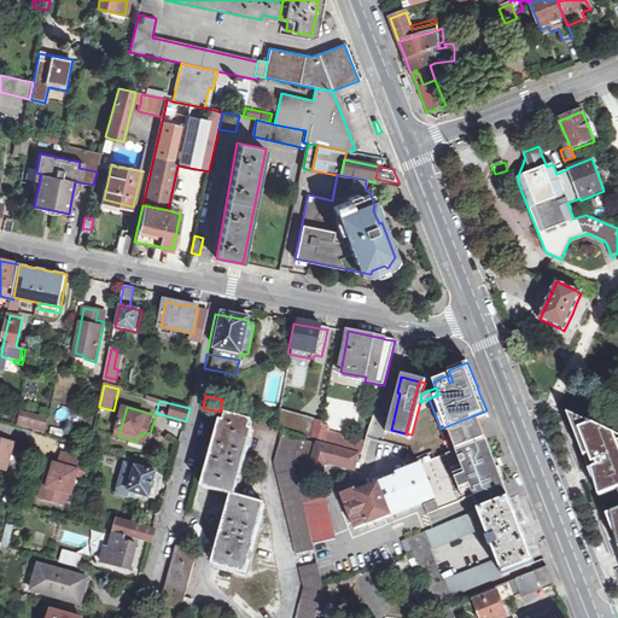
[(278,429),(313,437),(316,420),(281,409),(278,429)]
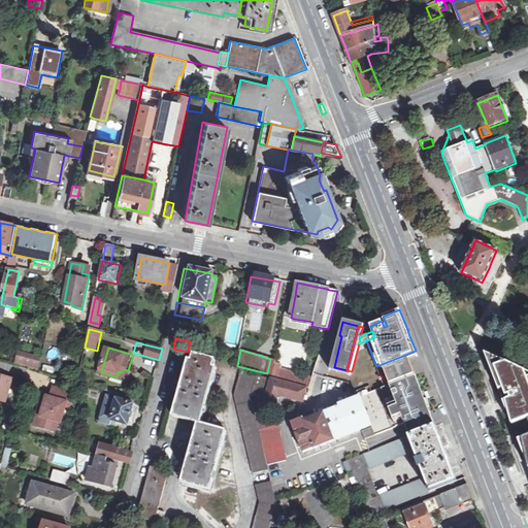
[(376,366),(385,387),(416,374),(424,371),(420,361),(416,351),(376,366)]
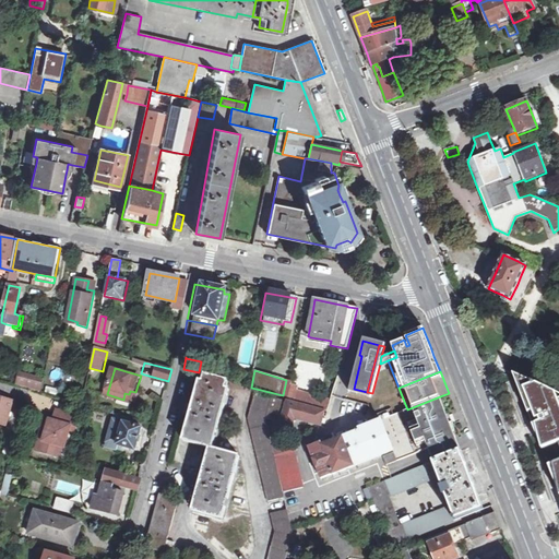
[(15,385),(28,390),(30,381),(18,378),(15,385)]
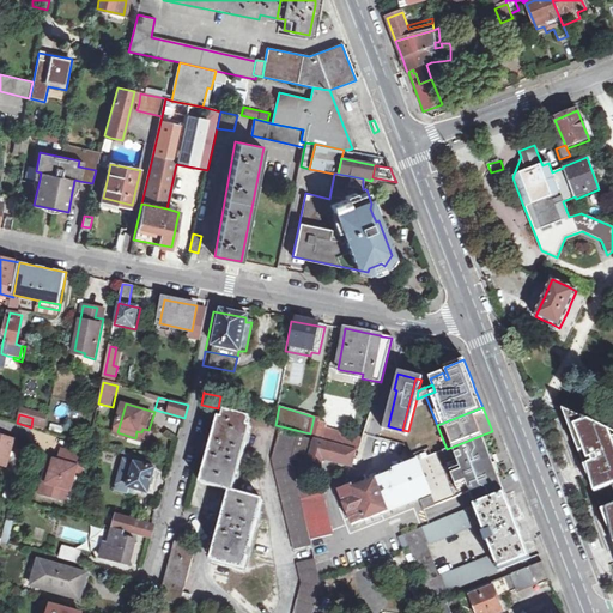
[(47,431),(49,420),(32,418),(31,428),(47,431)]
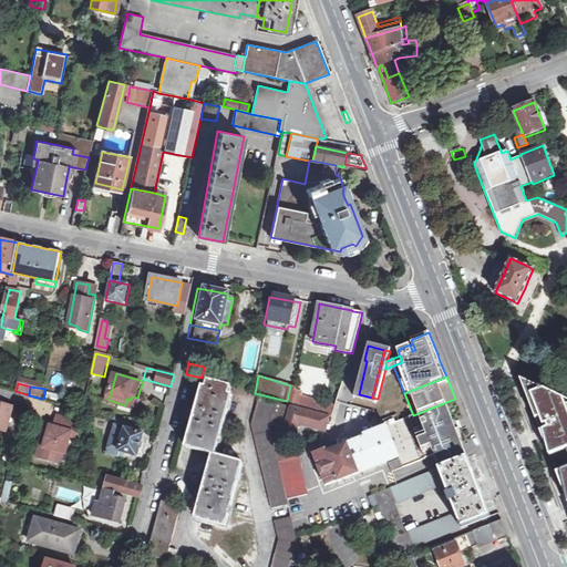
[(216,390),(217,391),(215,398),(208,423),(198,457),(226,465),(228,465),(247,398),(230,393),(216,390)]
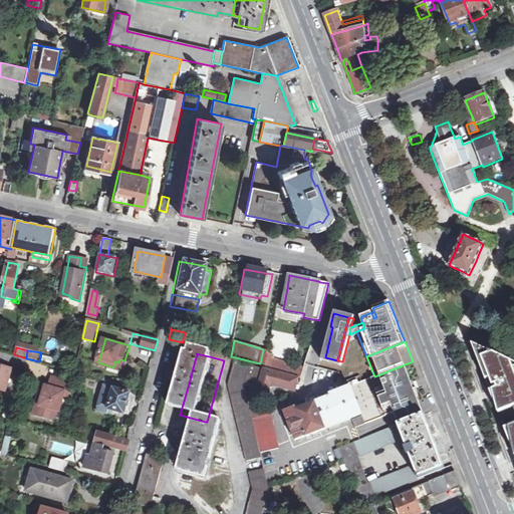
[(499,396),(493,399),(499,413),(513,407),(513,406),(513,367),(513,368),(510,361),(490,353),(482,357),(489,374),(485,376),(490,391),(496,389),(499,396)]
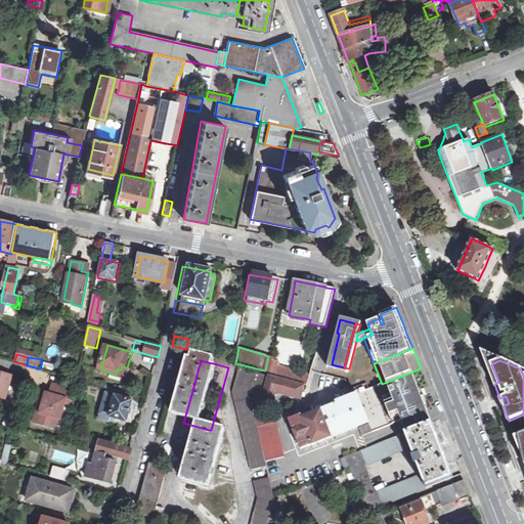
[(127,367),(122,366),(121,369),(117,368),(116,375),(125,377),(127,367)]
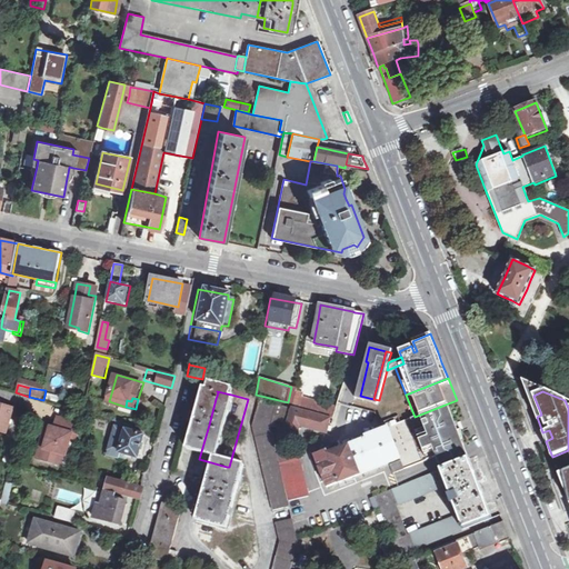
[(261,398),(253,427),(273,510),(290,506),(289,501),(278,453),(271,427),(278,405),(278,402),(261,398)]
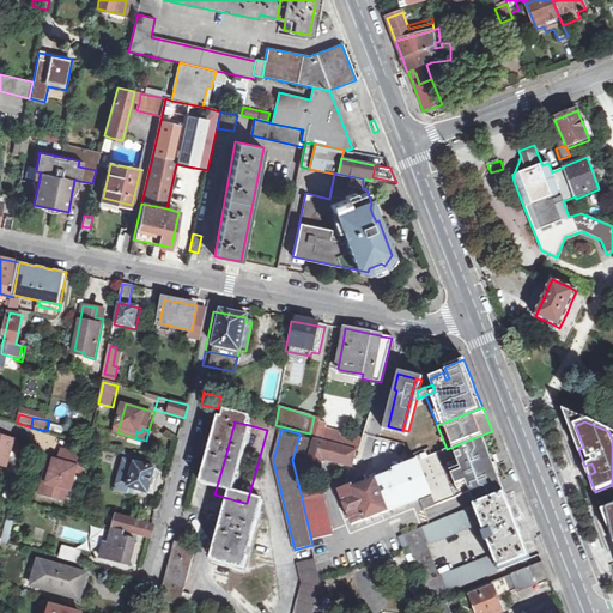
[(362,450),(364,439),(323,429),(321,439),(362,450)]
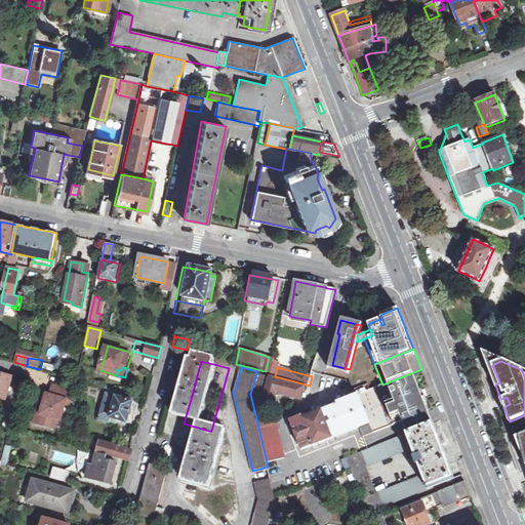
[(0,398),(7,400),(13,376),(8,375),(7,377),(2,376),(2,373),(0,372),(0,398)]
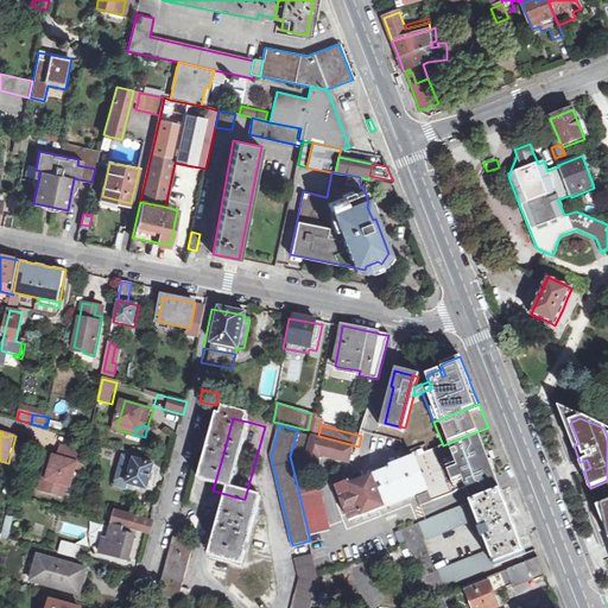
[(443,445),(418,456),(409,460),(387,468),(388,470),(352,485),(350,483),(337,487),(350,520),(428,489),(429,492),(417,496),(420,506),(466,488),(472,502),(473,502),(501,491),(496,476),(491,462),(487,453),(479,431),(443,445)]
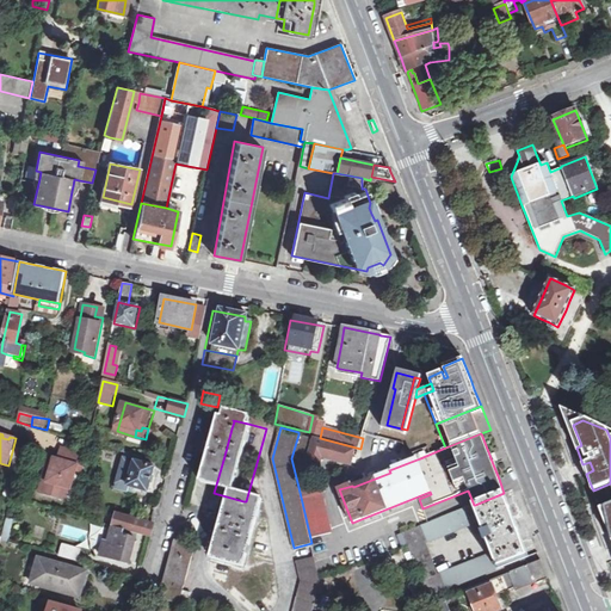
[(356,450),(298,434),(291,458),(308,463),(308,466),(320,468),(322,457),(334,460),(352,464),(356,450)]
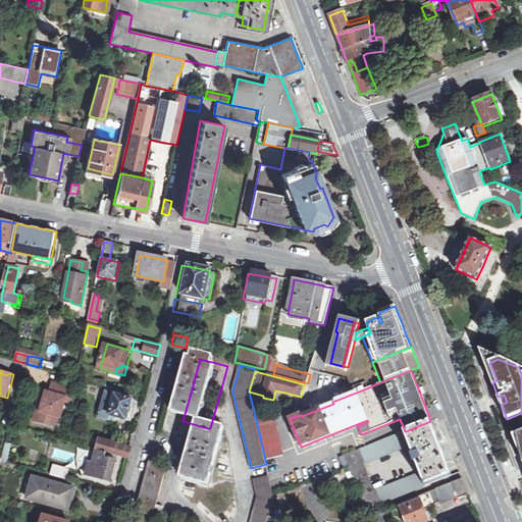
[(51,394),(42,390),(37,411),(41,412),(38,421),(53,425),(55,416),(59,417),(61,417),(67,398),(70,399),(73,388),(58,384),(55,395),(51,394)]
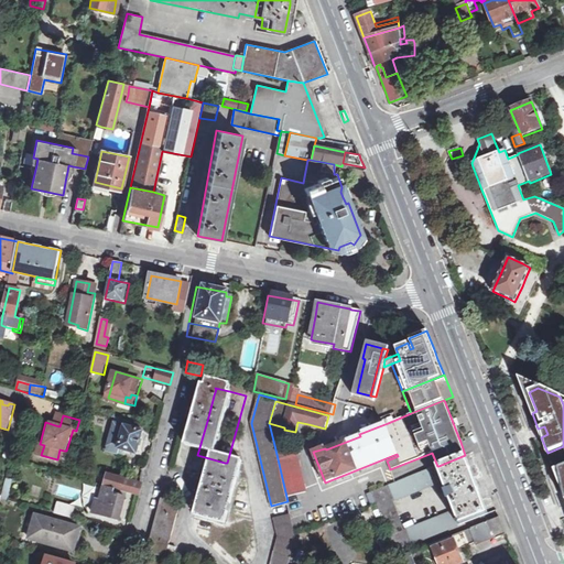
[(143,425),(117,418),(115,424),(130,427),(142,431),(143,425)]
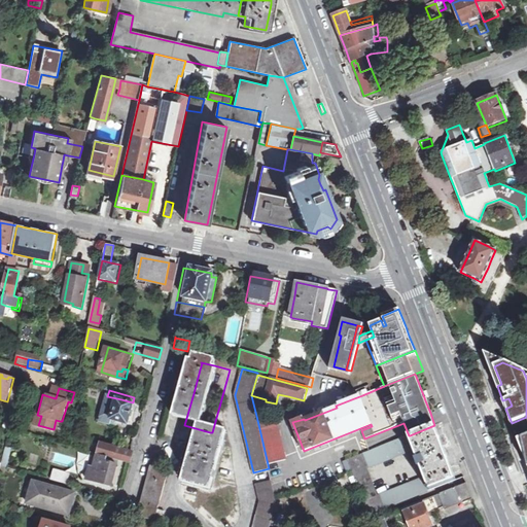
[(128,424),(134,402),(133,402),(121,399),(107,396),(100,421),(110,424),(111,420),(128,424)]
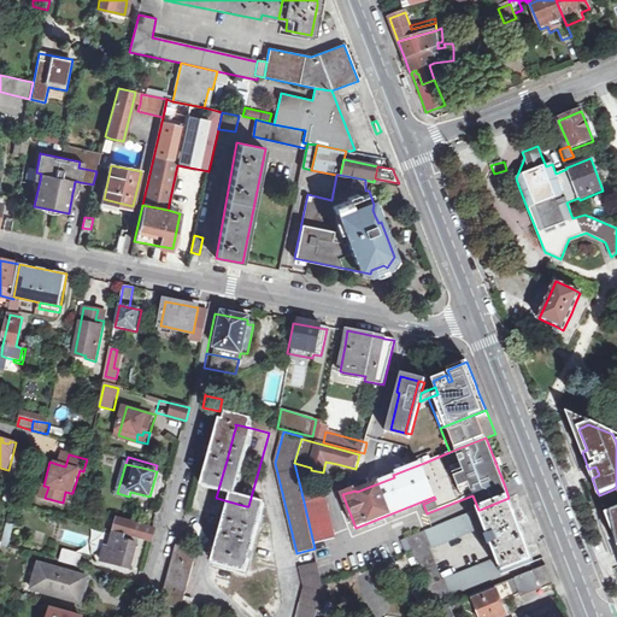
[(591,474),(592,479),(599,475),(595,466),(588,469),(591,474)]
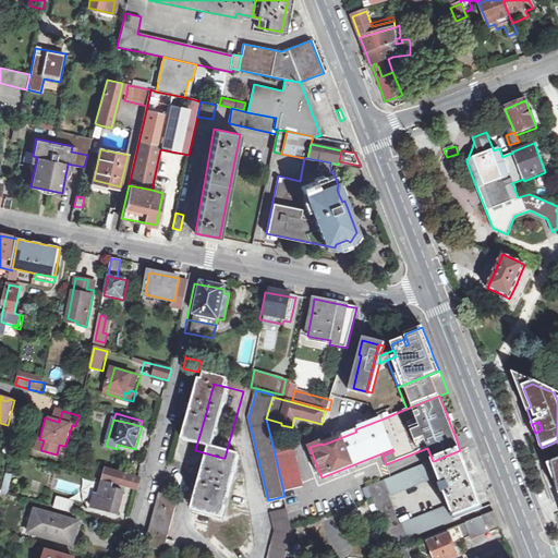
[(283,492),(303,487),(292,440),(273,445),(283,492)]
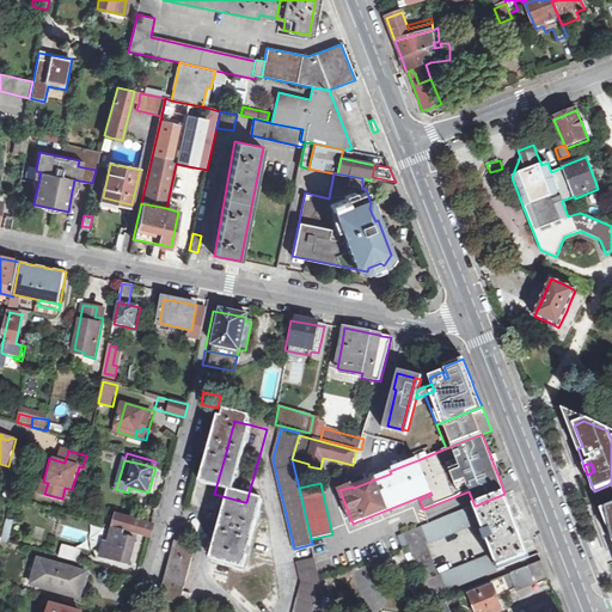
[(476,506),(482,522),(487,533),(484,534),(487,543),(490,542),(495,554),(501,569),(528,558),(515,524),(505,494),(476,506)]
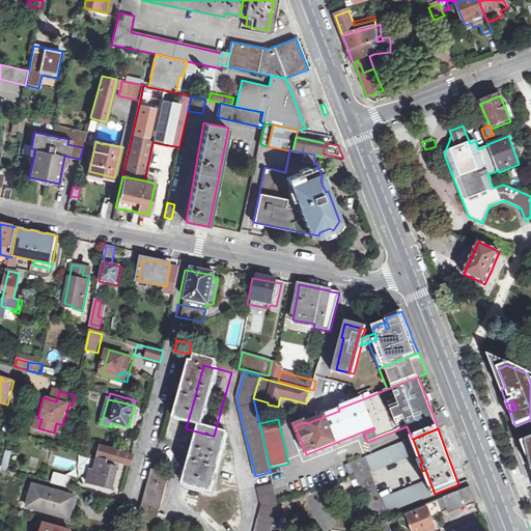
[(202,464),(194,495),(223,502),(240,443),(214,436),(212,436),(205,453),(202,464)]
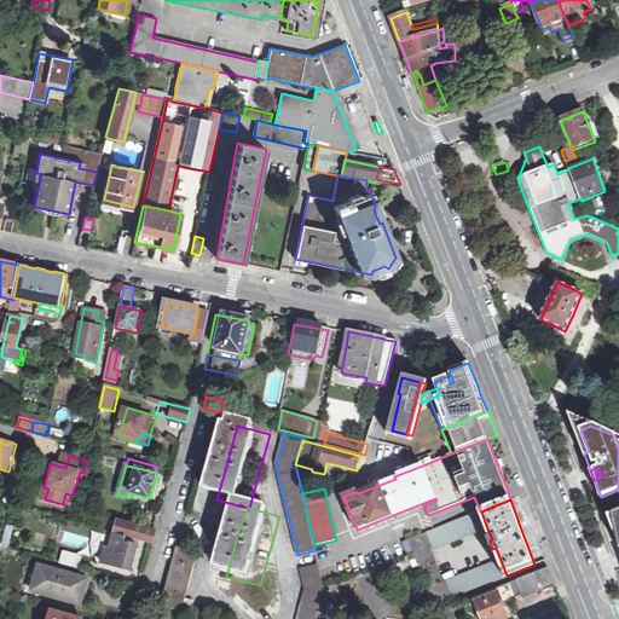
[(618,510),(608,515),(618,543),(618,510)]
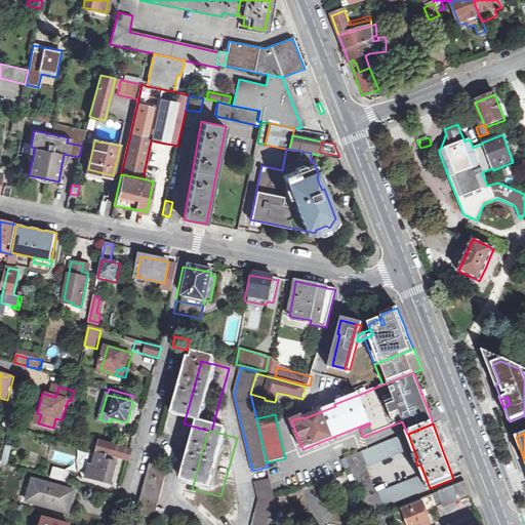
[(347,457),(367,512),(368,514),(430,489),(430,488),(425,475),(377,493),(366,467),(413,448),(408,434),(407,434),(347,457)]
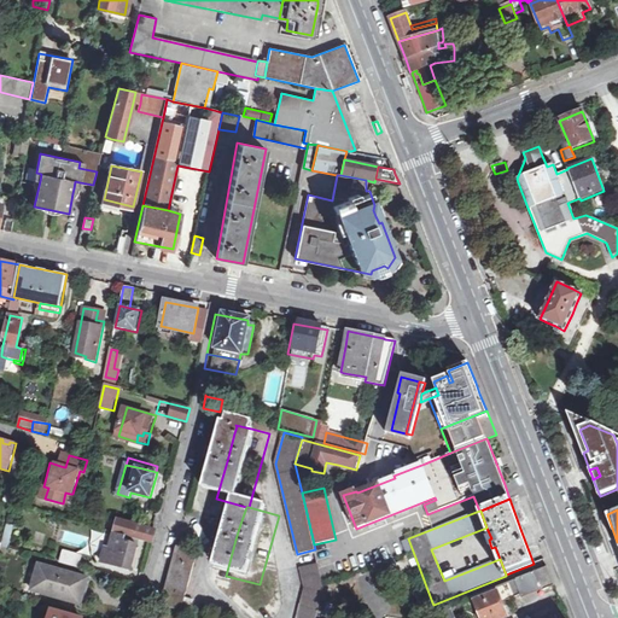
[(153,543),(156,531),(118,520),(115,532),(127,536),(153,543)]
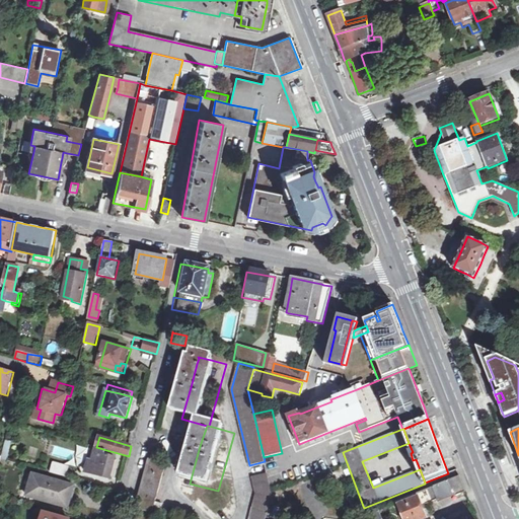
[(56,446),(53,453),(67,457),(69,450),(56,446)]
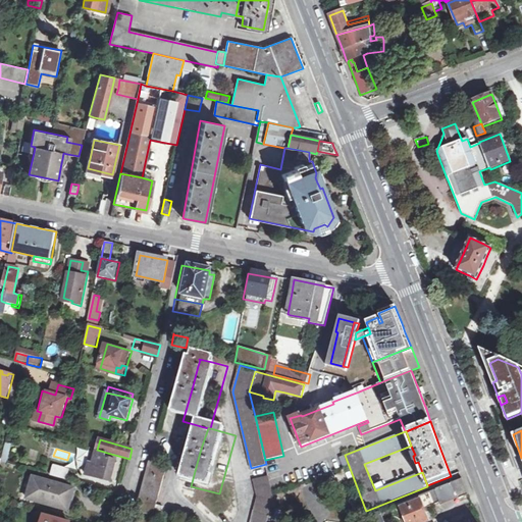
[(107,453),(97,450),(93,463),(89,462),(86,475),(111,481),(116,461),(107,458),(106,458),(107,453)]
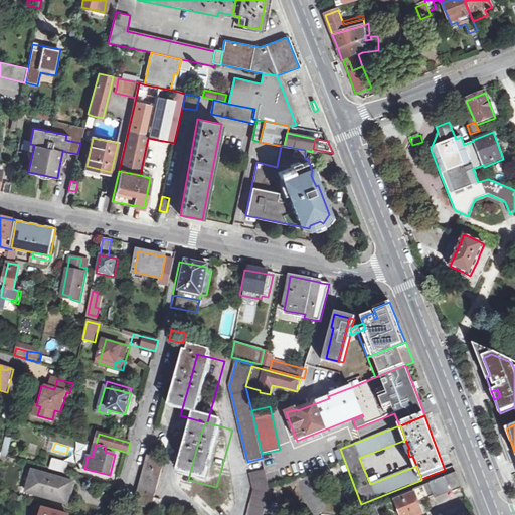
[(136,504),(158,512),(162,501),(154,498),(163,466),(161,465),(162,459),(156,457),(149,456),(148,455),(147,456),(145,465),(145,467),(144,468),(141,479),(141,480),(140,484),(138,492),(135,504),(136,504)]
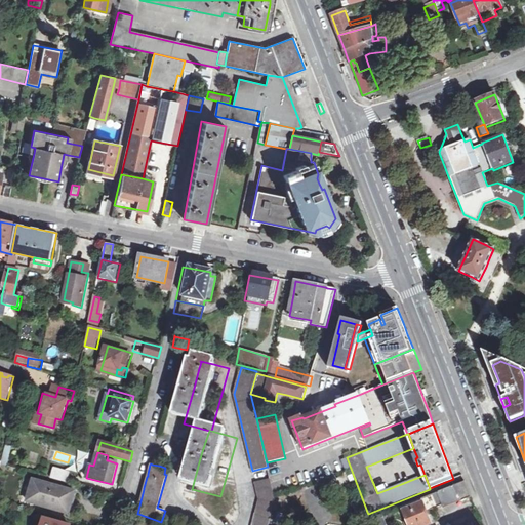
[(66,482),(69,472),(53,468),(51,478),(66,482)]
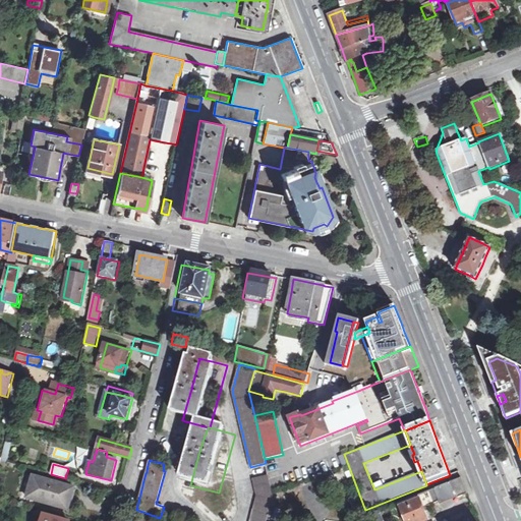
[(280,464),(272,466),(274,475),(281,474),(280,464)]
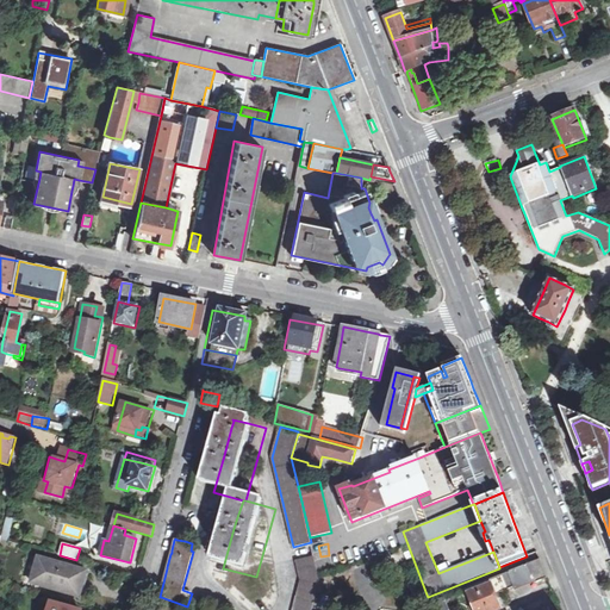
[(294,609),(312,609),(321,580),(317,565),(315,556),(298,560),(303,582),(294,609)]
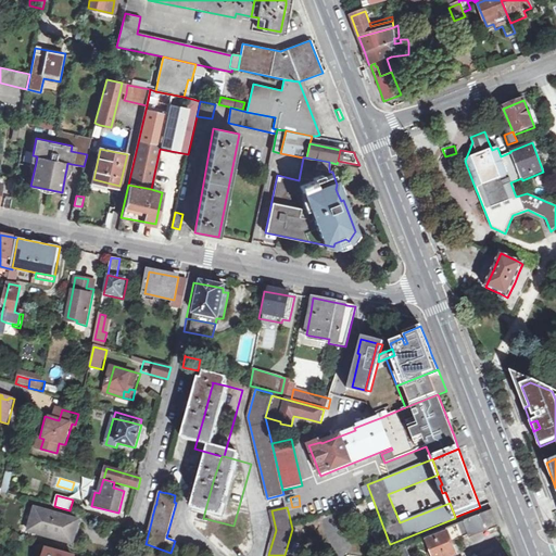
[(37,509),(30,531),(54,538),(73,543),(78,521),(61,516),(37,509)]
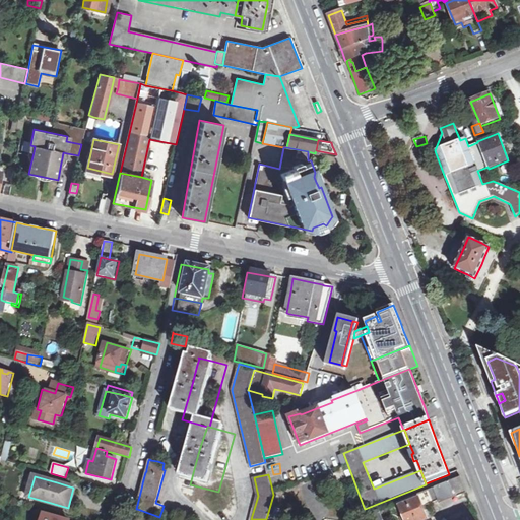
[(417,494),(427,516),(430,515),(427,505),(454,495),(455,497),(467,493),(461,476),(417,494)]
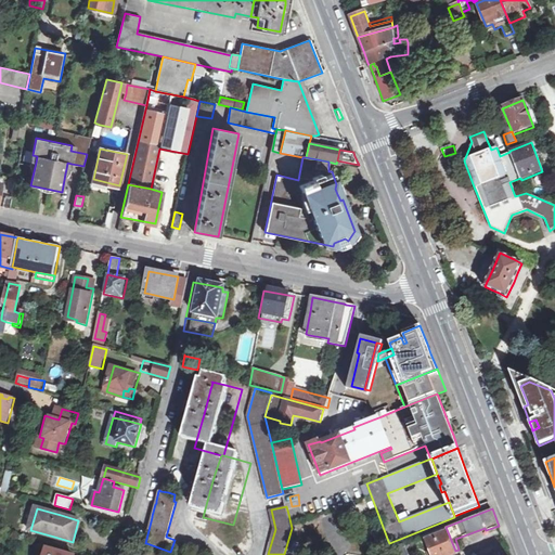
[(446,527),(425,534),(433,554),(450,554),(455,553),(455,551),(446,527)]
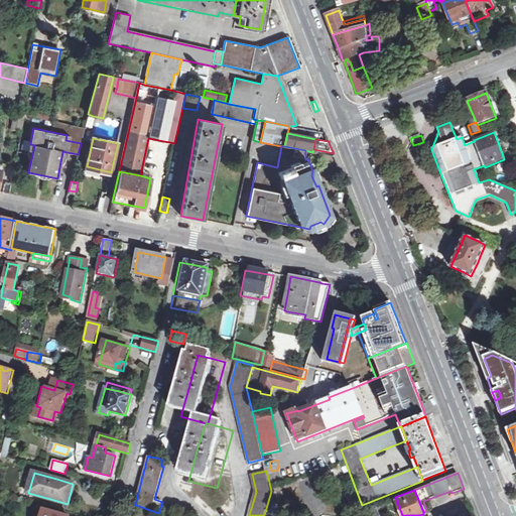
[(379,515),(375,506),(374,506),(365,510),(367,515),(379,515)]
